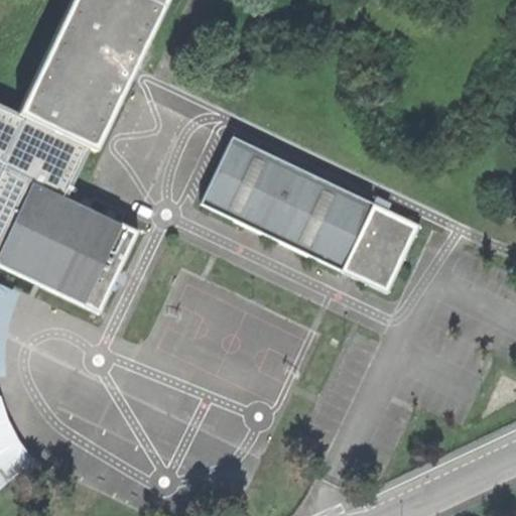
[(75,0),(21,115),(93,149),(99,152),(134,79),(138,70),(170,0),(75,0)]
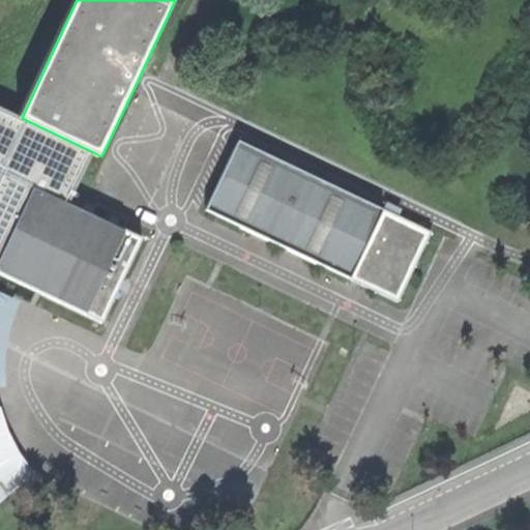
[(158,79),(142,71),(138,81),(154,88),(158,79)]
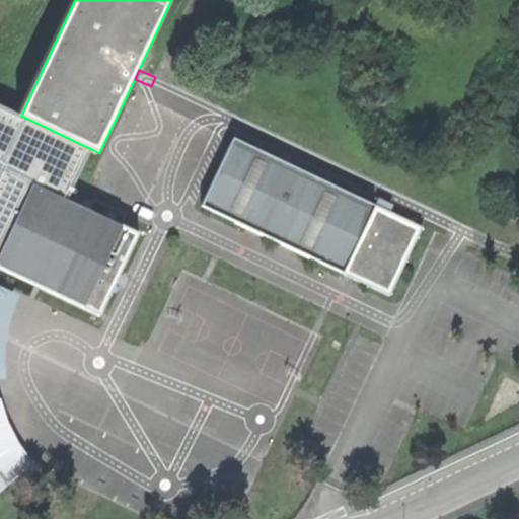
[(0,167),(3,169),(0,175),(0,266),(102,314),(121,275),(140,234),(69,201),(93,150),(21,116),(0,105),(0,167)]
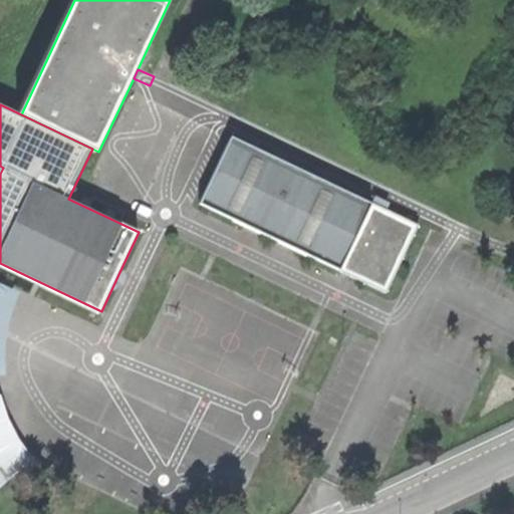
[(339,267),(371,200),(232,134),(200,201),(339,267)]
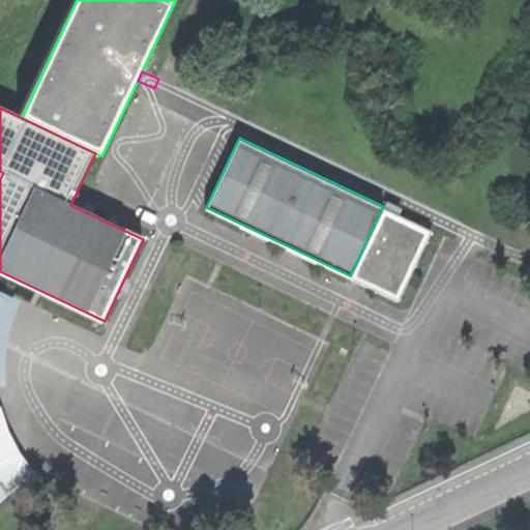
[(431,229),(383,206),(350,275),(398,298),(431,229)]
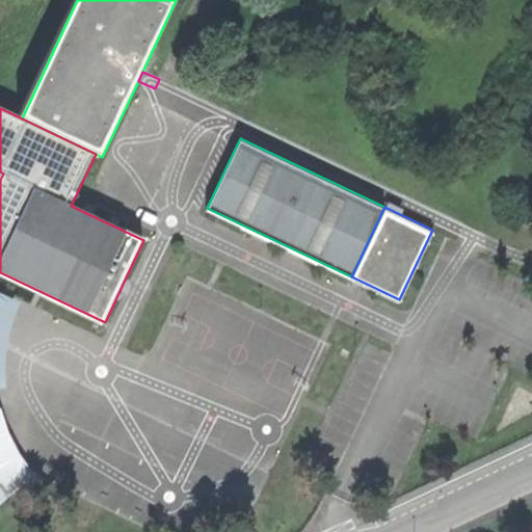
[(0,291),(0,388),(7,389),(6,353),(9,333),(21,299),(0,291)]
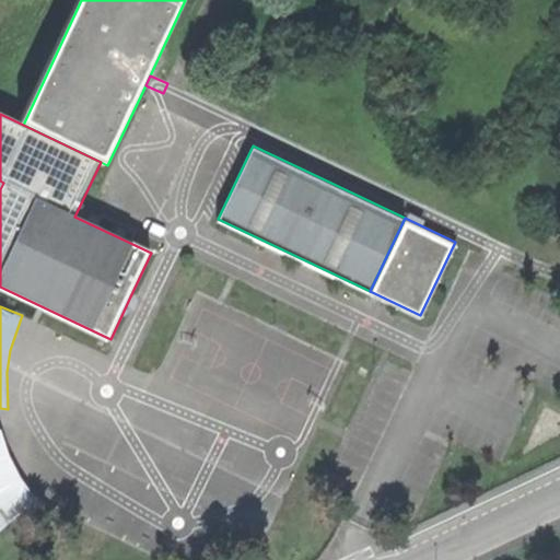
[(3,429),(0,429),(0,533),(37,501),(22,480),(11,456),(3,429)]
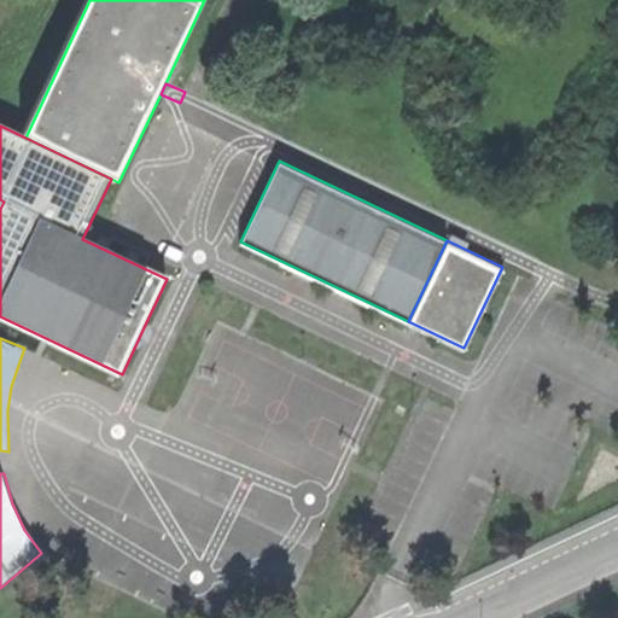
All buildings are outlined.
